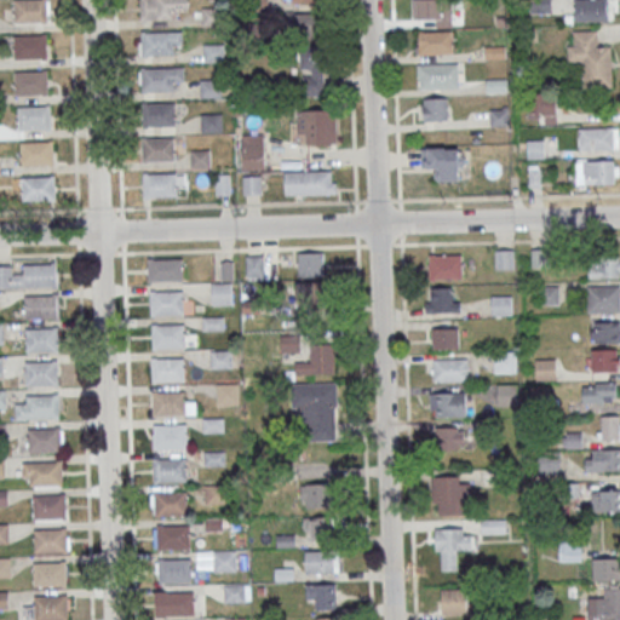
[(15,0),(47,0),(47,21),(15,22),(15,0)]
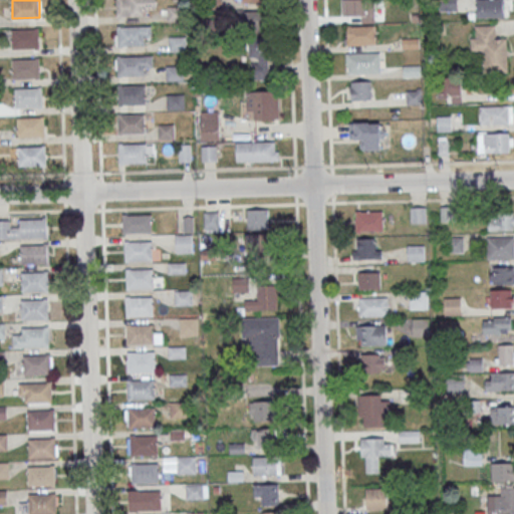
[(116,0),(144,0),(144,15),(116,15),(116,0)]
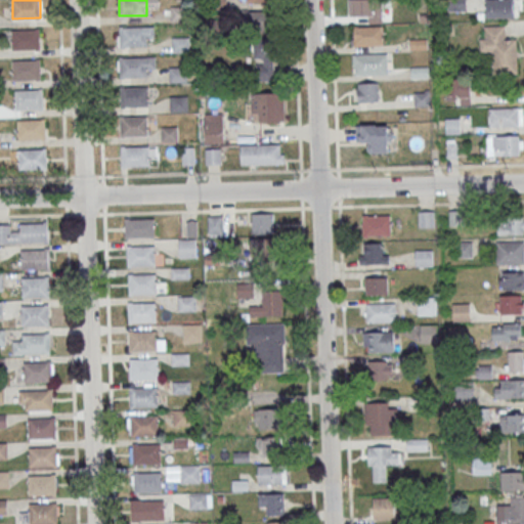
[(351,0),(352,16),(377,16),(376,0),(351,0)]
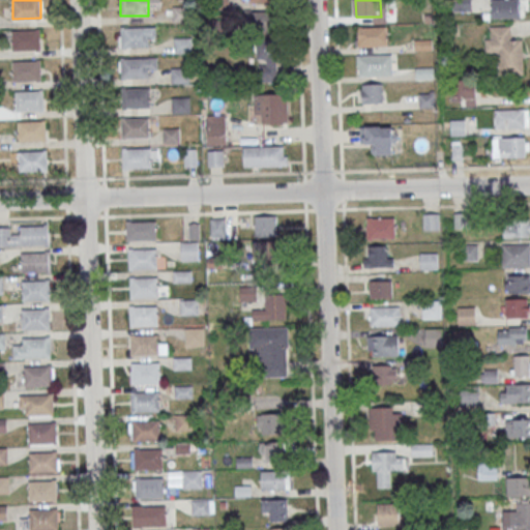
[(453,0),(472,0),(472,9),(454,10),(453,0)]
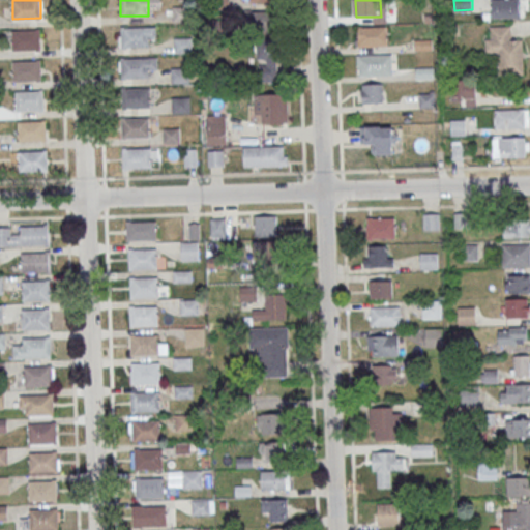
[(491,0),(492,19),(519,19),(519,0),(491,0)]
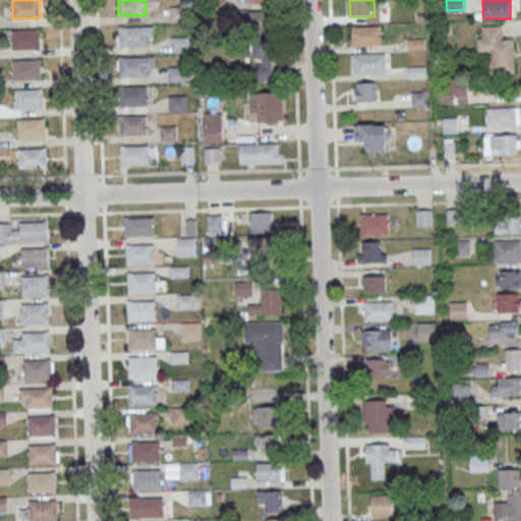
[(170,7),(187,7),(187,22),(170,23),(170,7)]
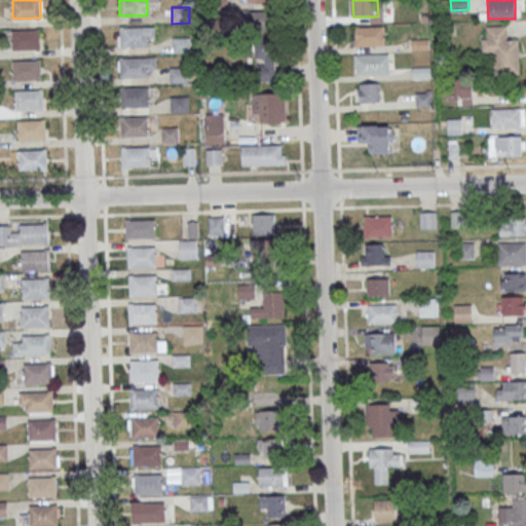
[(274,12),(245,12),(245,28),(274,28),(274,12)]
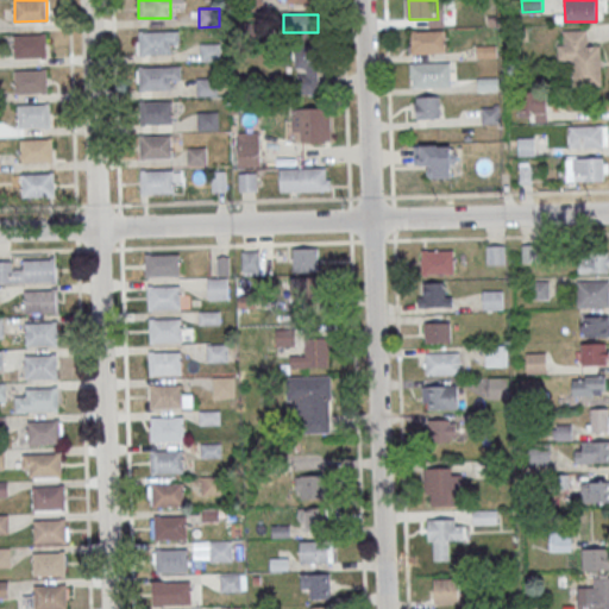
[(572,61),(572,86),(602,85),(601,43),(588,43),(586,30),(558,31),(559,61),(572,61)]
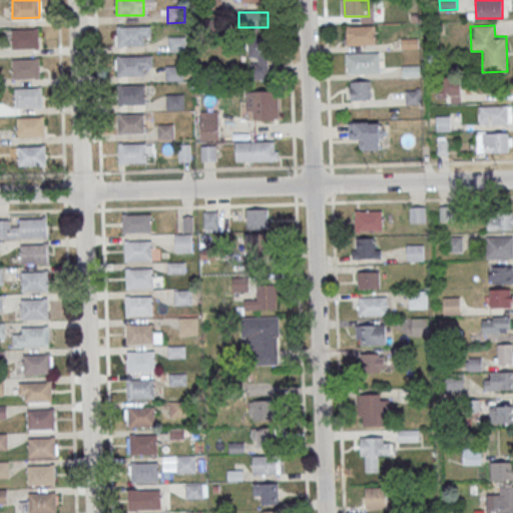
[(116,27),(143,26),(144,44),(117,45),(116,27)]
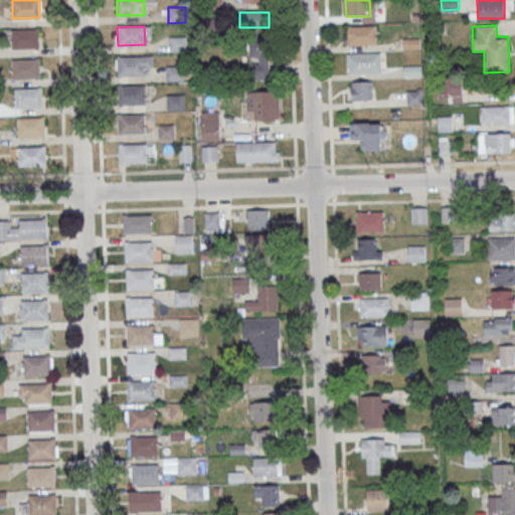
[(346,45),(376,45),(376,26),(346,26),(346,45)]
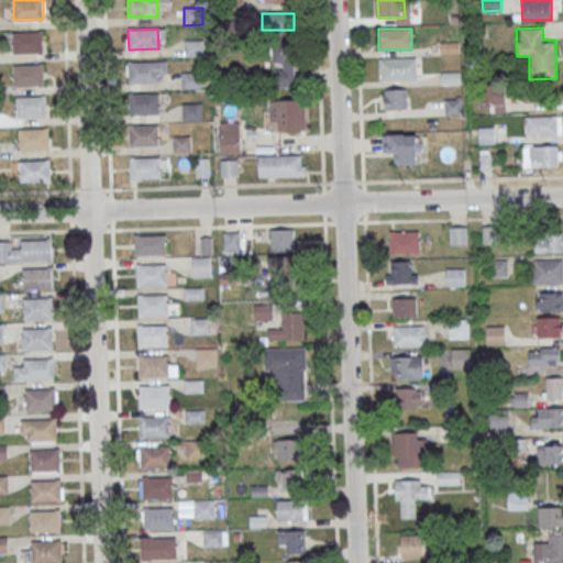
[(12,32),(42,32),(42,52),(12,53),(12,32)]
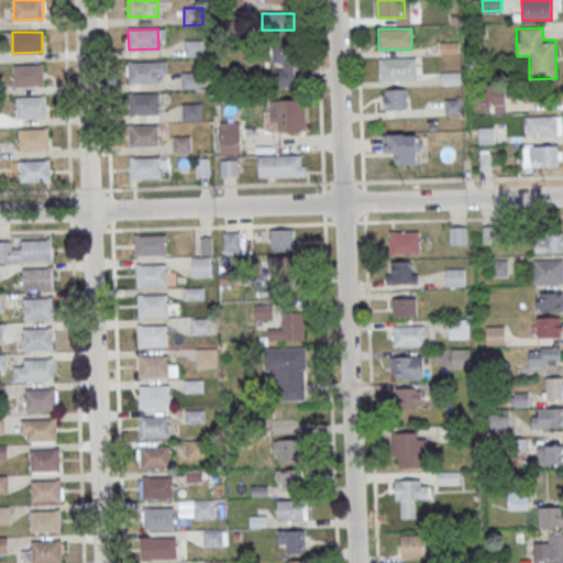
[(185,41),(203,40),(205,56),(185,57),(185,41)]
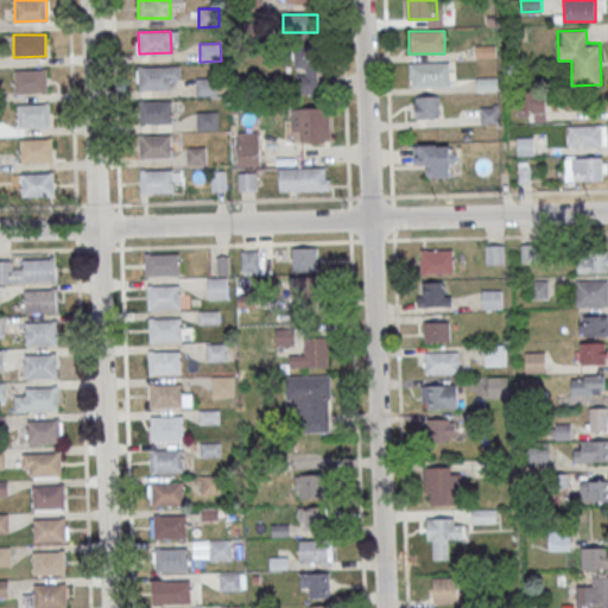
[(295,68),(320,68),(320,50),(295,50),(295,68)]
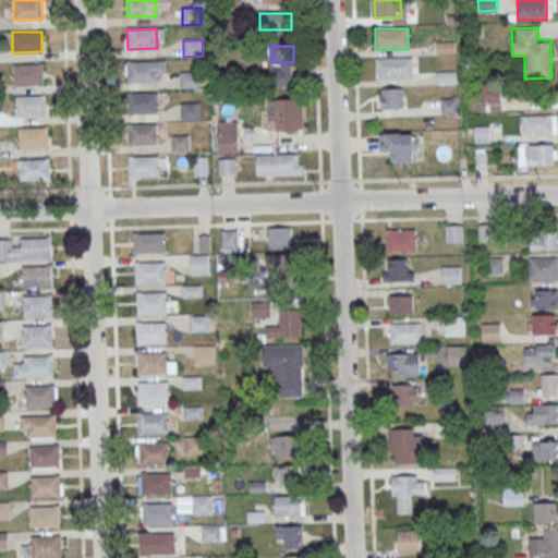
[(376,80),(413,80),(413,58),(376,58),(376,80)]
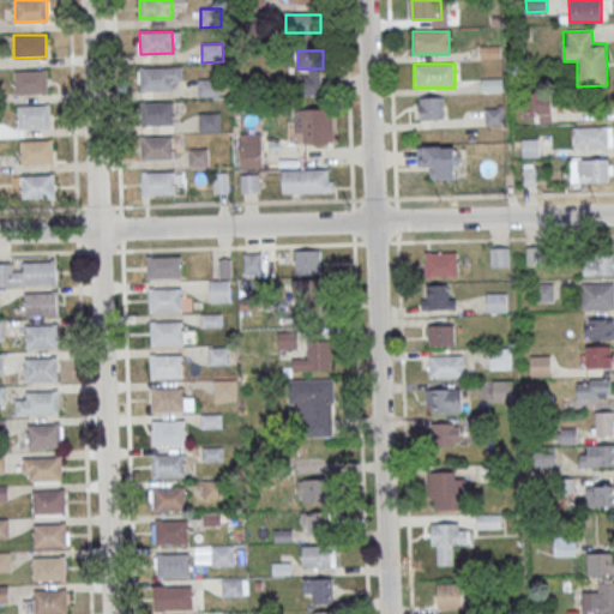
[(139,67),(172,67),(173,89),(140,90),(139,67)]
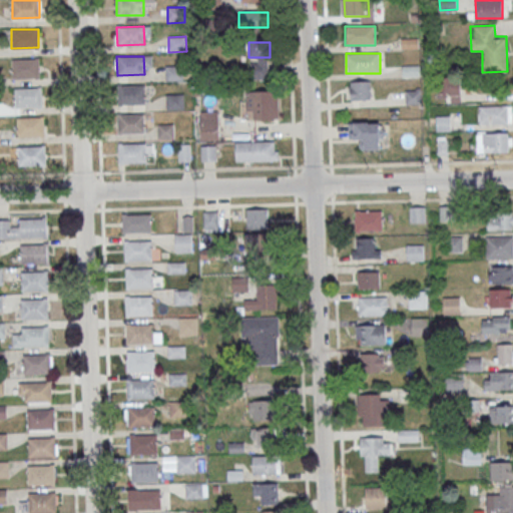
[(11,59),(39,58),(39,77),(12,77),(11,59)]
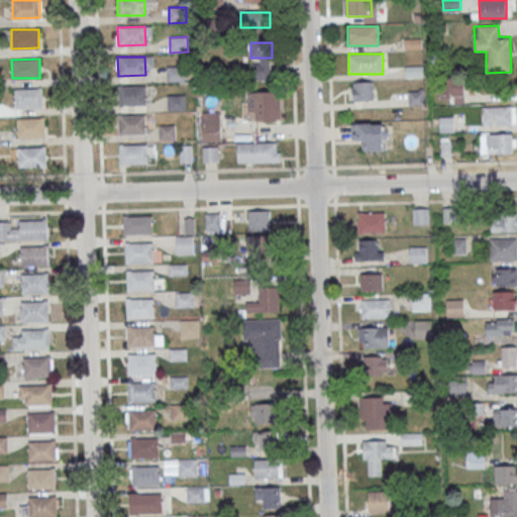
[(252,81),(275,81),(275,63),(252,63),(252,81)]
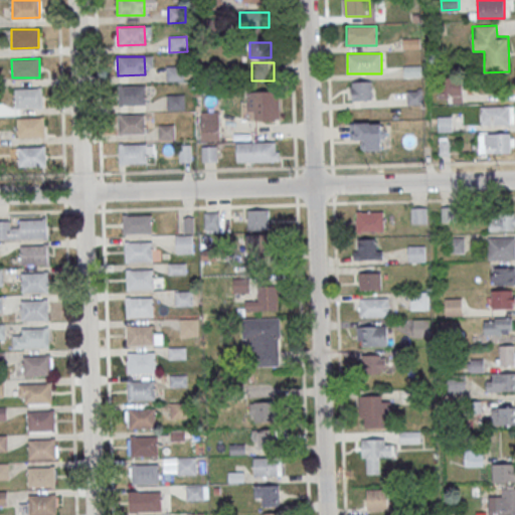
[(166,67),(184,66),(184,81),(167,82),(166,67)]
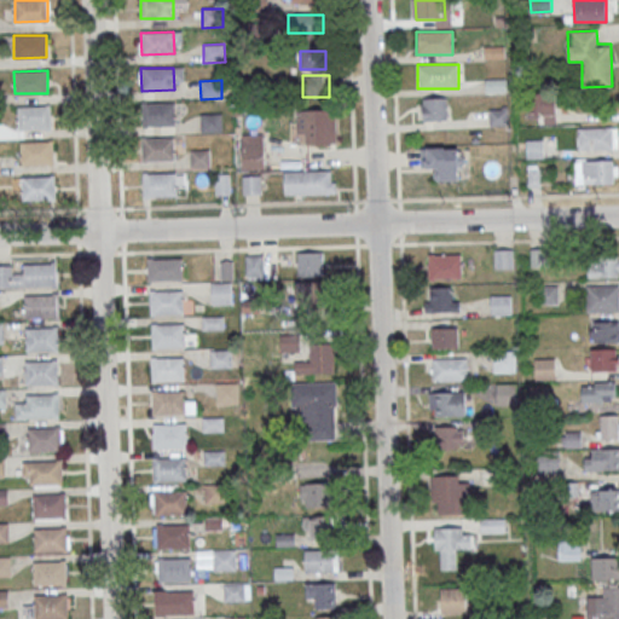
[(505,92),(505,80),(485,80),(485,92),(505,92)]
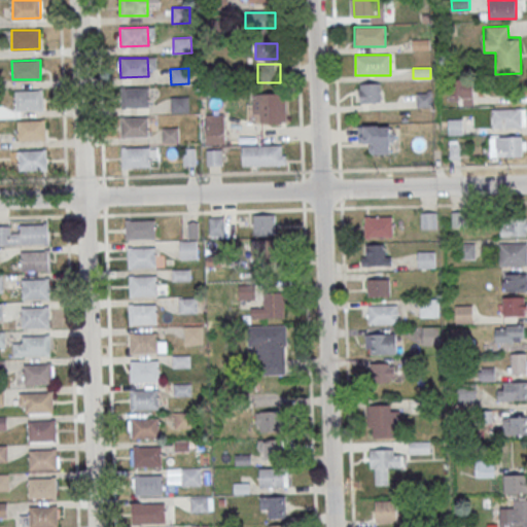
[(380,102),(380,83),(357,83),(357,102),(380,102)]
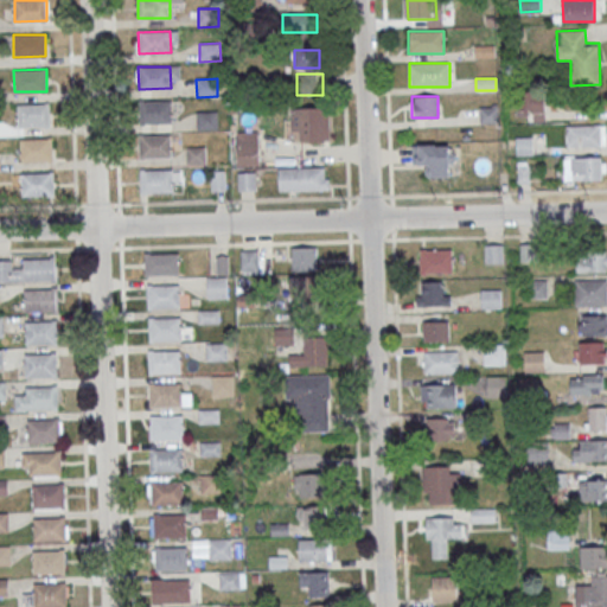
[(544,121),(544,96),(528,96),(528,121),(544,121)]
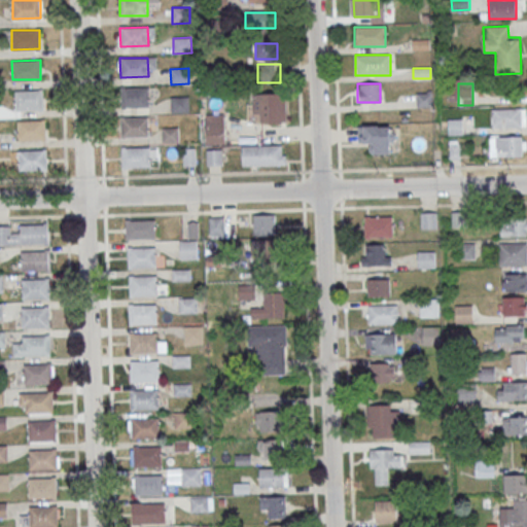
[(120,89),(148,88),(149,106),(121,107),(120,89)]
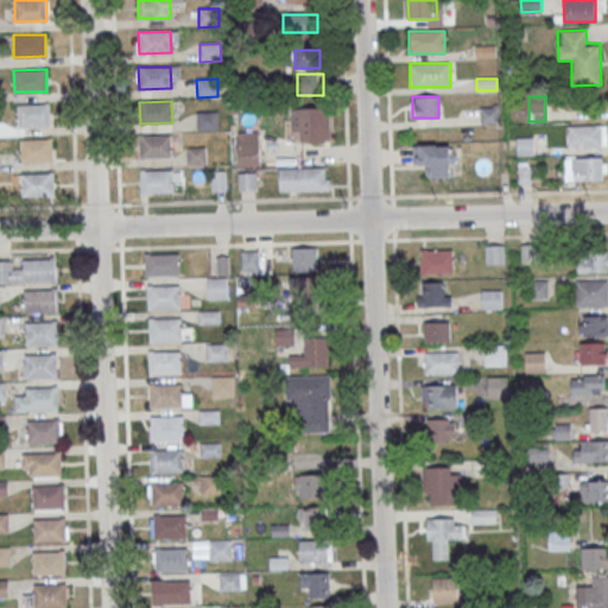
[(18,105),(50,105),(50,126),(18,127),(18,105)]
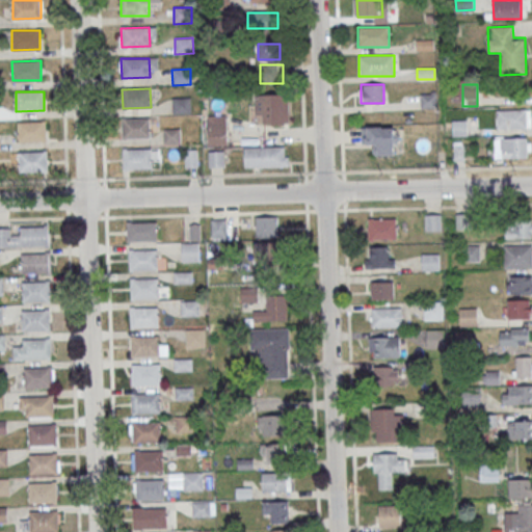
[(436,108),(435,92),(420,92),(420,108),(436,108)]
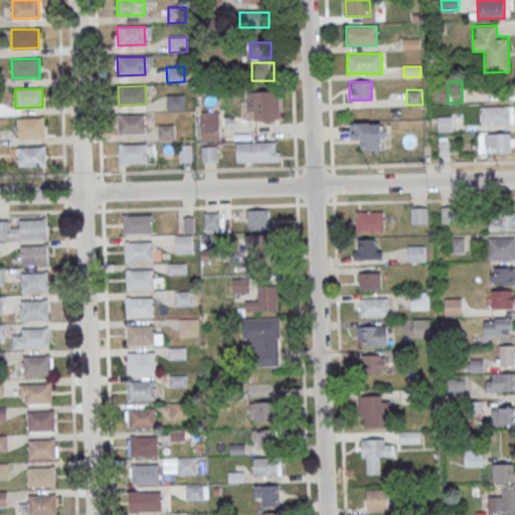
[(246,92),(246,112),(256,112),(256,121),(280,120),(280,91),(246,92)]
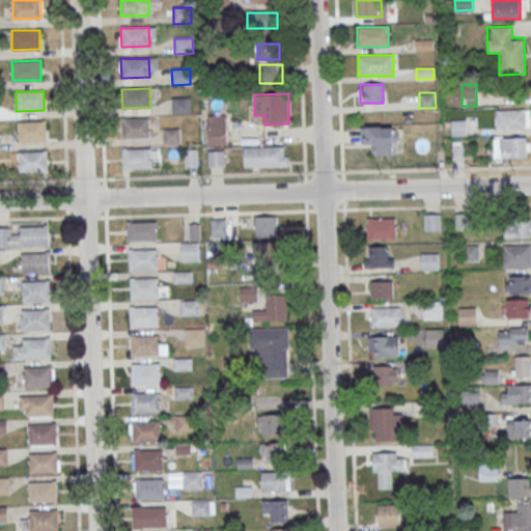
[(173,99),(191,98),(192,113),(173,114),(173,99)]
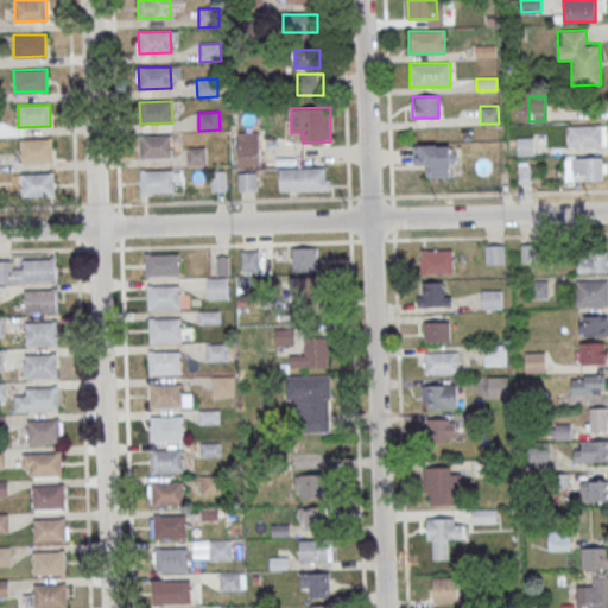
[(568,127),(568,147),(605,147),(605,127),(568,127)]
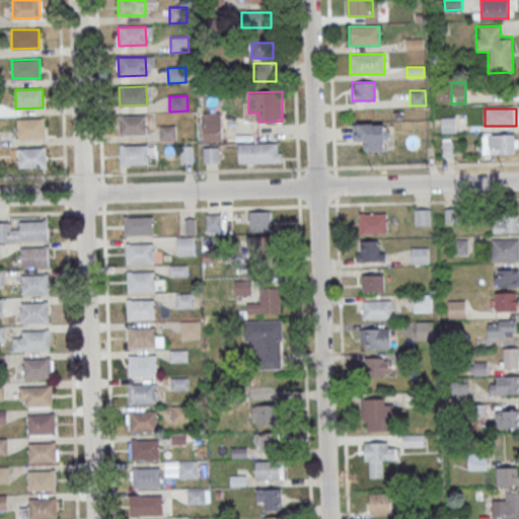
[(119,117),(146,116),(146,134),(119,135),(119,117)]
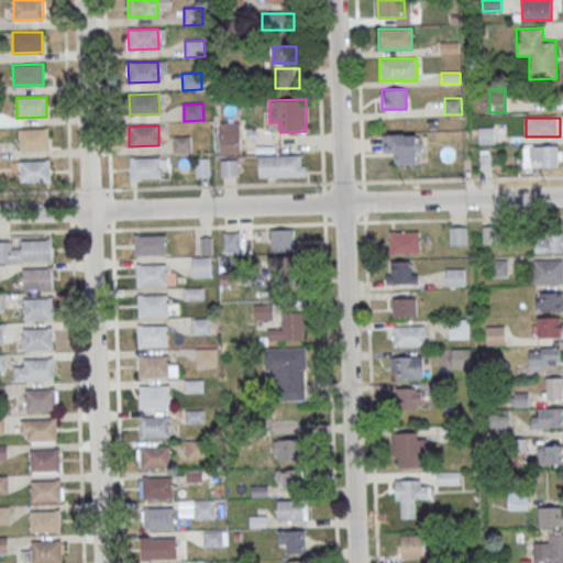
[(18,130),(47,129),(47,148),(18,150),(18,130)]
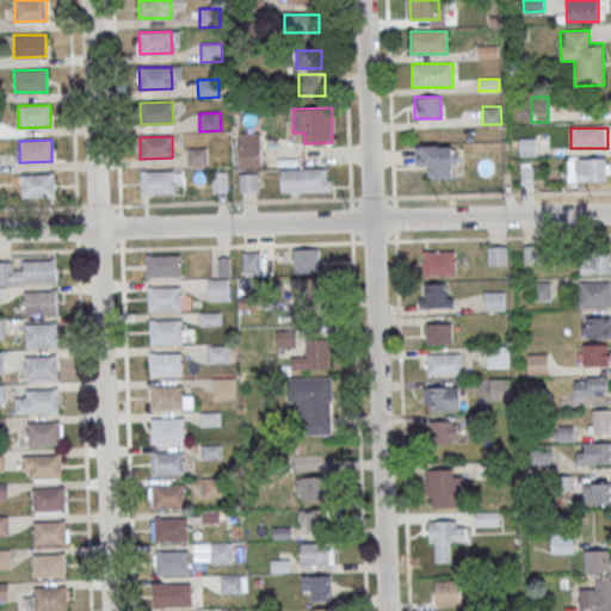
[(238,168),(260,168),(260,142),(238,142),(238,168)]
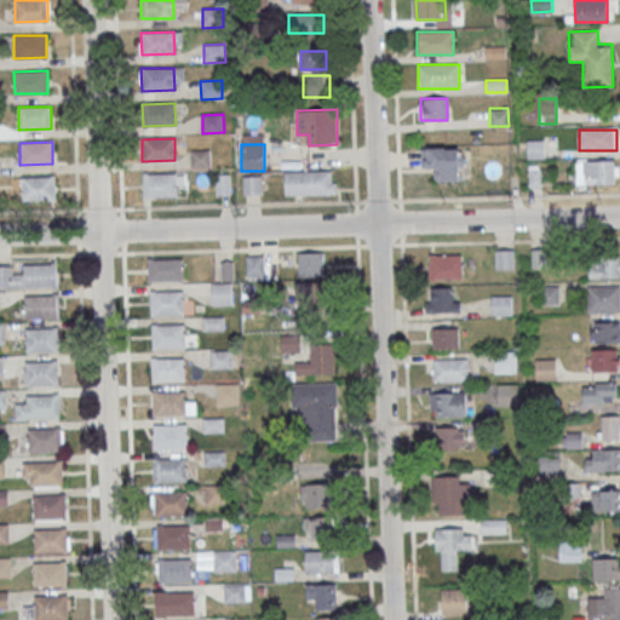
[(459,148),(425,148),(425,170),(434,170),(434,181),(459,181),(459,148)]
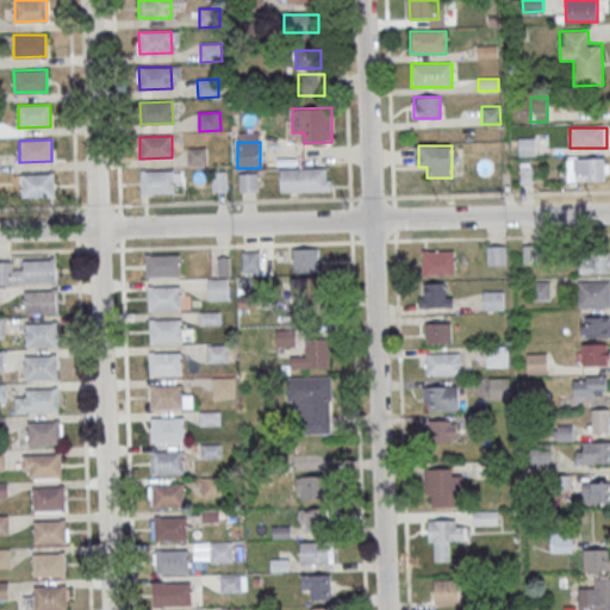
[(188,149),(209,149),(210,167),(188,167),(188,149)]
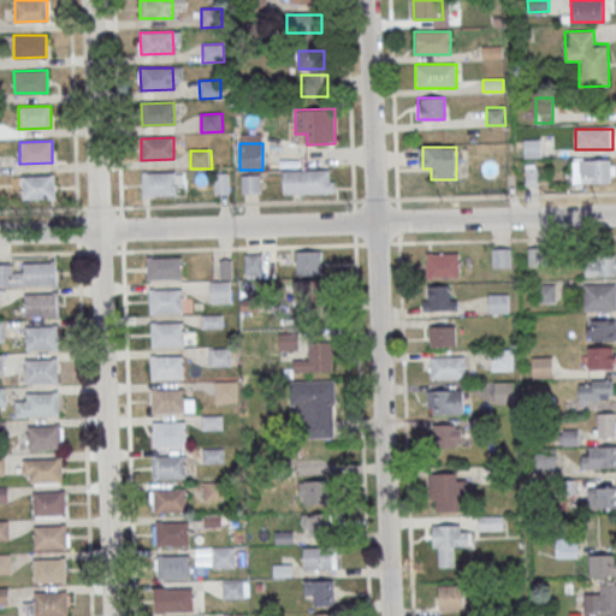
[(611,183),(611,161),(574,161),(574,183),(611,183)]
